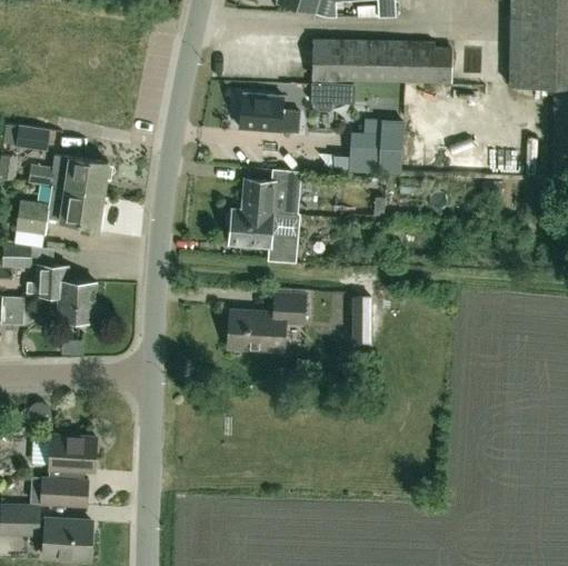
[(394,0),(279,0),(278,3),(318,16),(335,17),(334,2),(377,0),(378,19),(396,18),(394,0)]
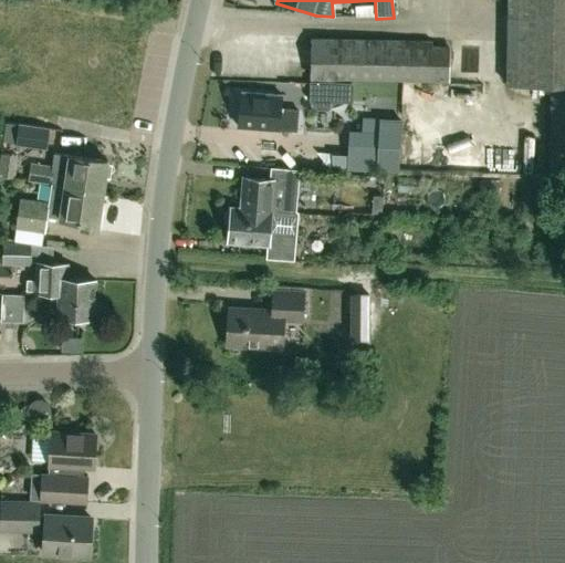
[(551,89),(564,89),(564,0),(508,0),(506,87),(551,89)]
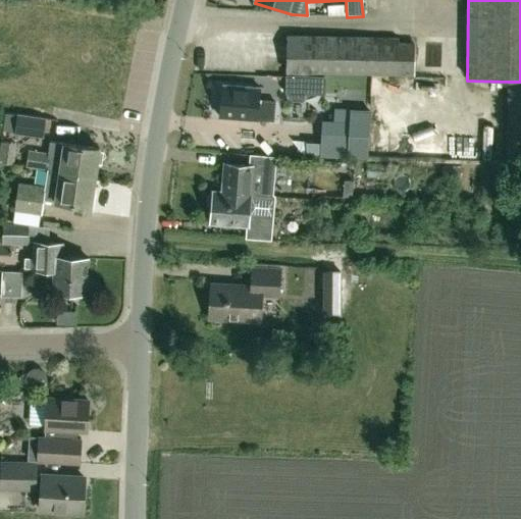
[(414,78),(415,44),(399,43),(399,42),(287,40),(285,75),(398,79),(398,78),(414,78)]
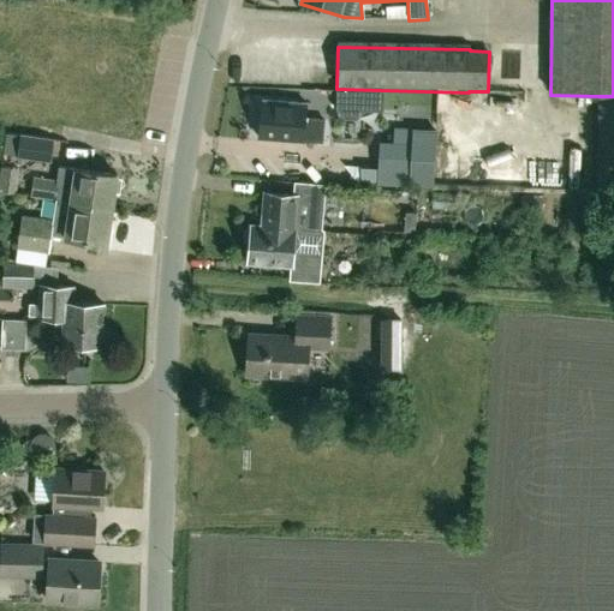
[(364,113),(365,93),(338,91),(337,112),(364,113)]
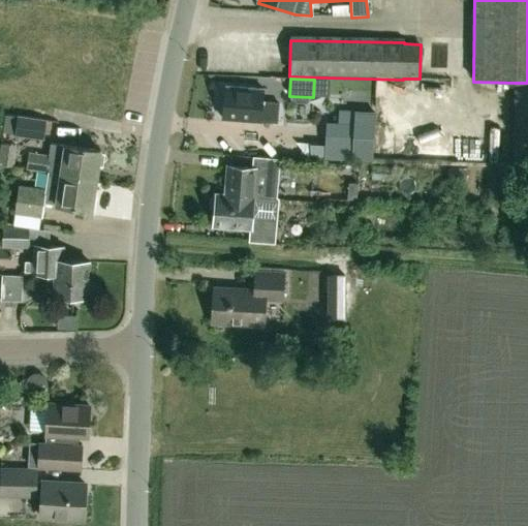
[(527,168),(527,83),(515,83),(514,171),(524,171),(524,169),(527,168)]
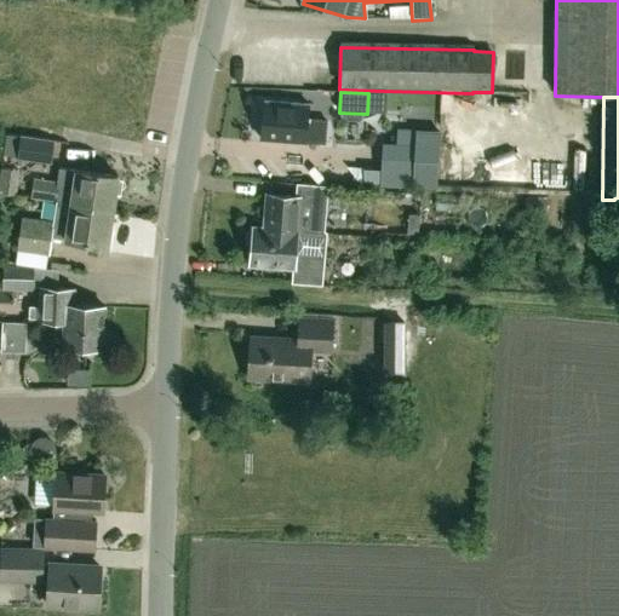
[(324,145),(326,124),(307,121),(308,107),(263,103),(261,140),(305,145),(305,143),(324,145)]
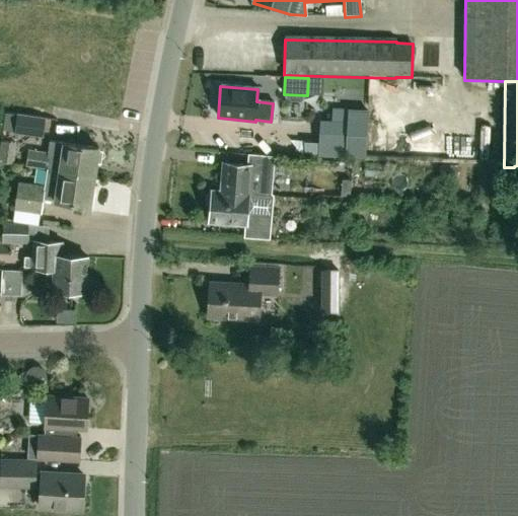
[(366,138),(367,114),(334,111),(333,123),(321,122),(319,138),(318,154),(365,157),(366,138)]
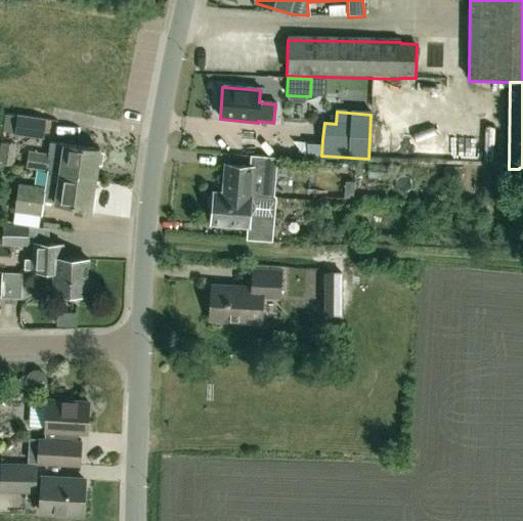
[(43,140),(46,122),(4,116),(1,133),(15,135),(15,136),(43,140)]
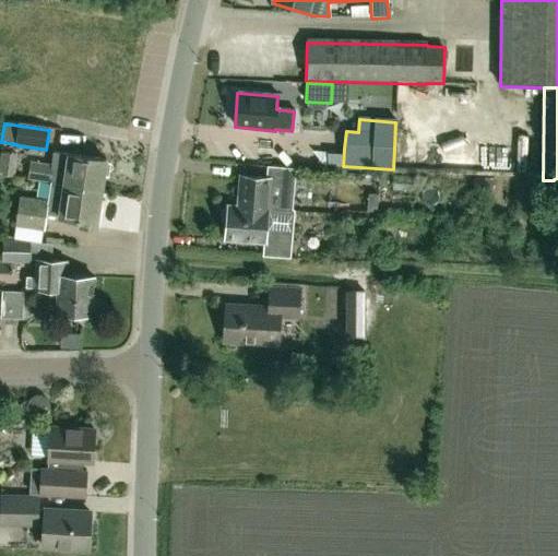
[(442,157),(441,142),(411,145),(412,161),(442,157)]
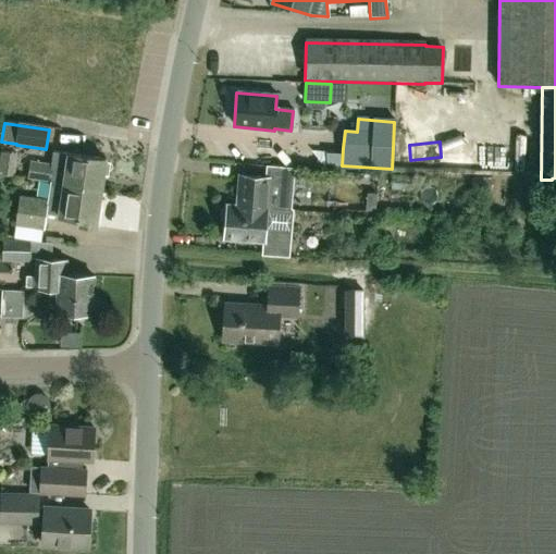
[(473,143),(472,154),(493,156),(494,145),(473,143)]
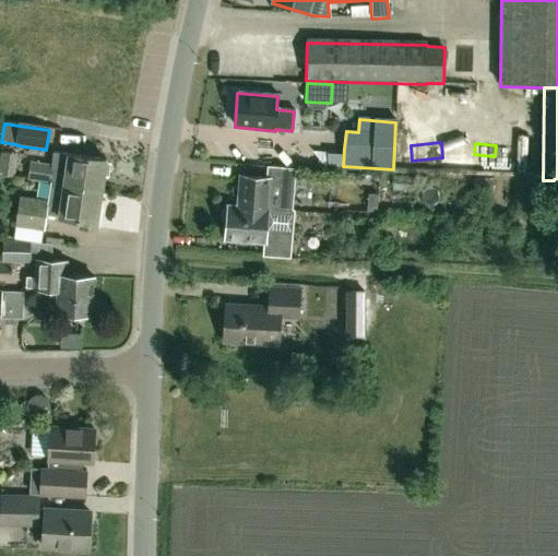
[(50,184),(101,191),(105,162),(54,154),(51,168),(28,165),(26,180),(50,184)]
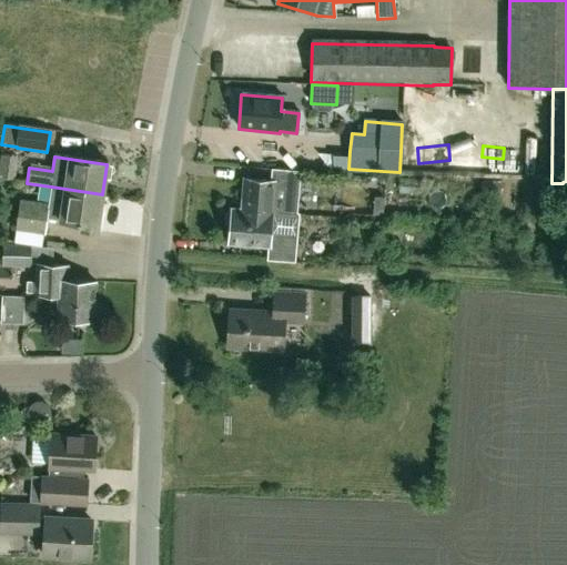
[(241,213),(295,217),(295,214),(297,187),(299,173),(297,173),(273,172),(271,172),(270,183),(243,182),(241,213)]
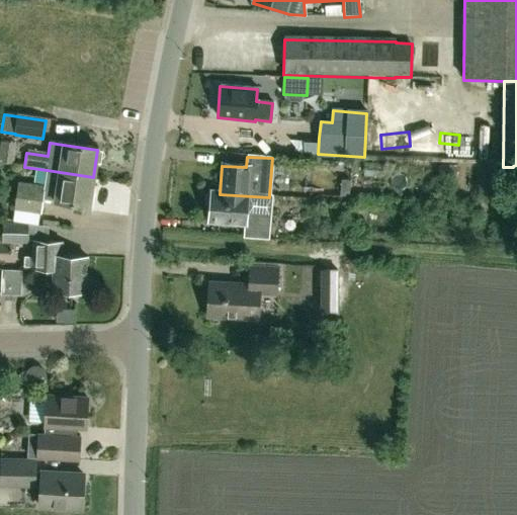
[(88,213),(93,177),(47,170),(44,189),(17,186),(15,198),(12,222),(28,224),(38,226),(41,202),(75,207),(74,211),(88,213)]
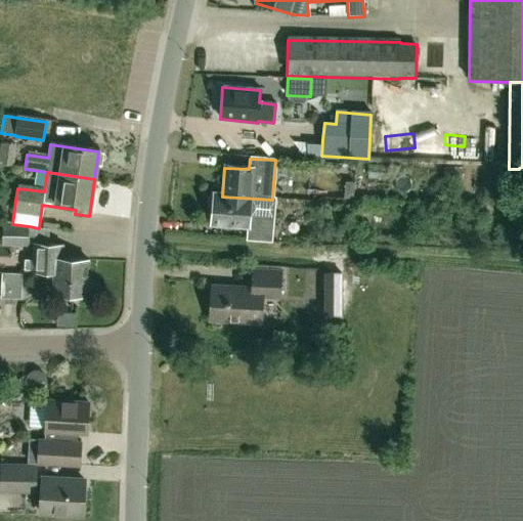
[(272,198),(272,200),(222,197),(213,196),(213,198),(212,198),(208,200),(207,210),(211,212),(212,212),(211,227),(247,229),(247,242),(272,244),(275,198),(272,198)]
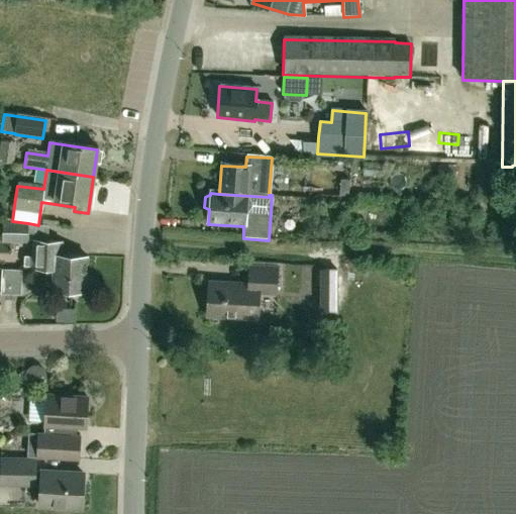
[(28,223),(12,221),(0,219),(0,243),(1,244),(2,244),(27,244),(28,223)]
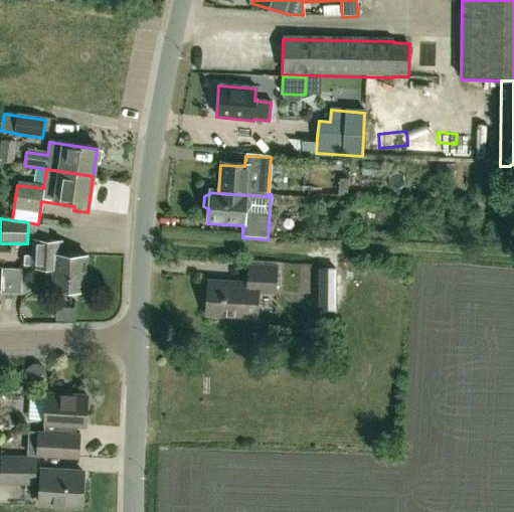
[(64,269),(65,257),(59,256),(60,243),(33,242),(32,258),(24,258),(23,267),(31,267),(32,269),(45,270),(52,270),(52,269),(64,269)]
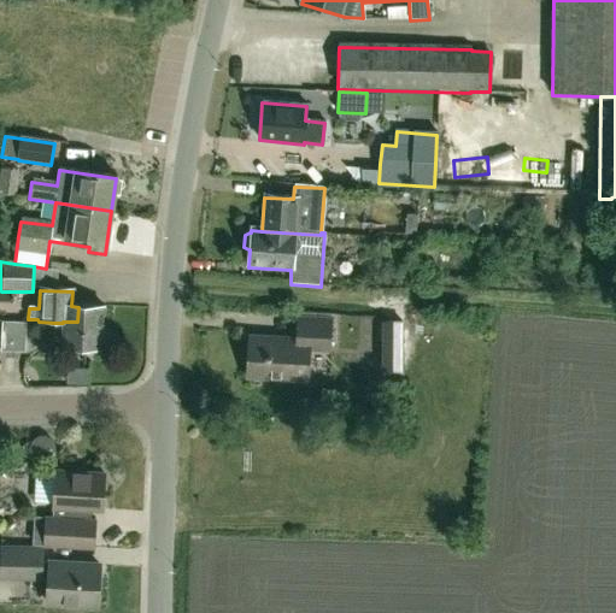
[(63,323),(54,323),(53,339),(63,339),(62,348),(83,349),(83,355),(106,355),(106,336),(101,336),(103,308),(78,307),(77,322),(63,322),(63,323)]
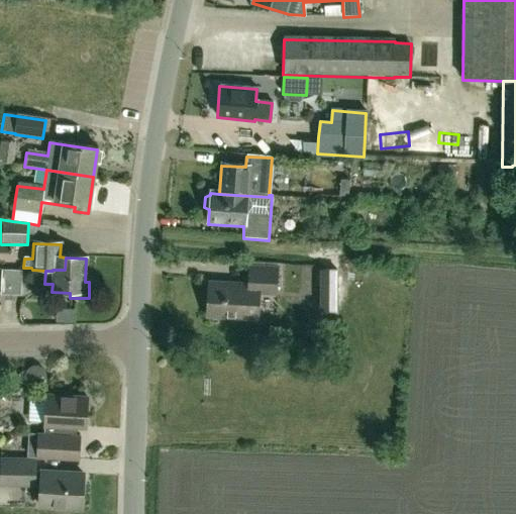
[(276,295),(278,270),(248,268),(247,286),(208,283),(206,317),(256,320),(259,294),(276,295)]
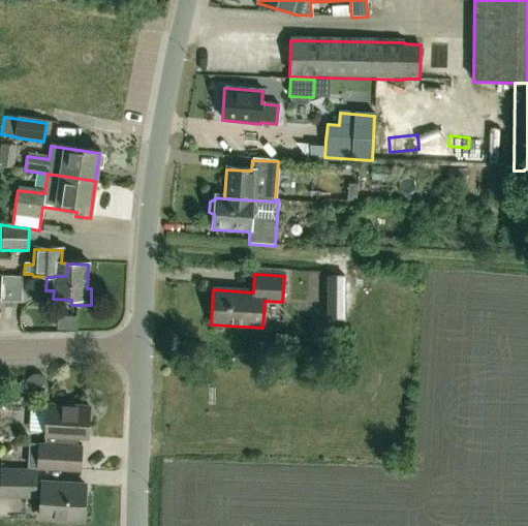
[(17,304),(17,279),(1,278),(0,303),(17,304)]
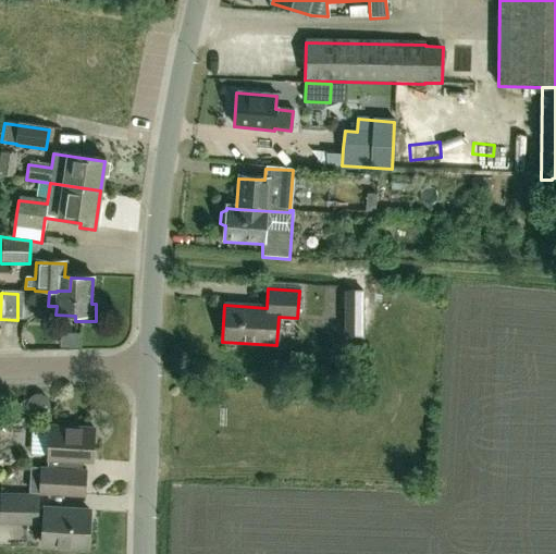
[(48,452),(93,453),(94,430),(49,428),(48,452)]
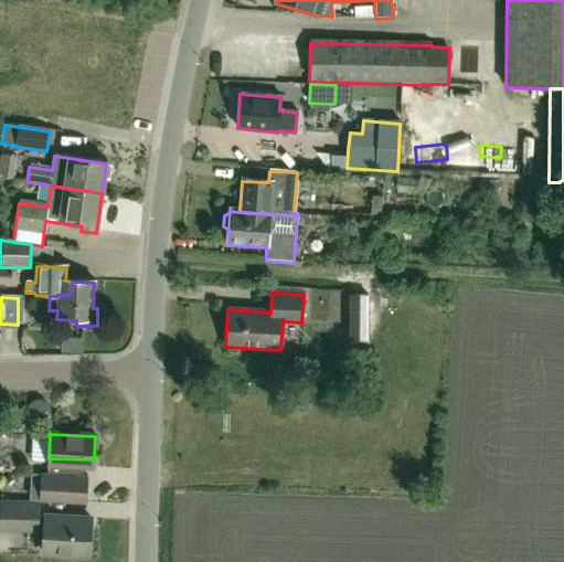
[(94,468),(94,459),(49,458),(49,466),(52,466),(52,476),(42,475),(42,476),(31,476),(29,501),(85,505),(87,478),(77,477),(78,467),(94,468)]
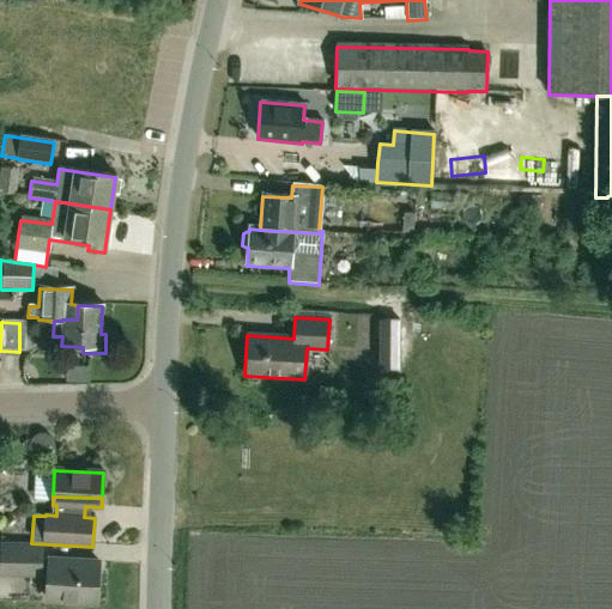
[(42,576),(42,546),(1,544),(1,576),(42,576)]
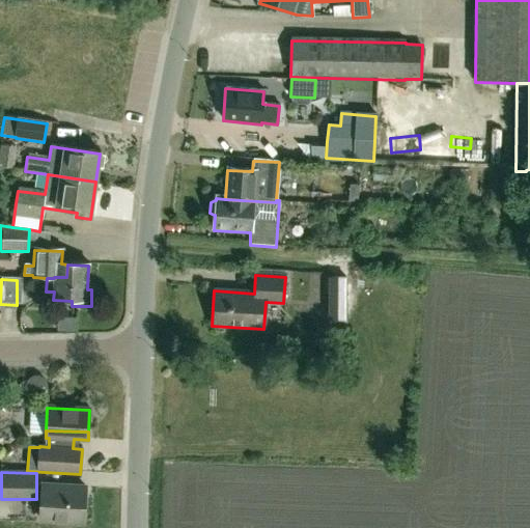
[(84,523),(85,488),(42,485),(40,521),(84,523)]
